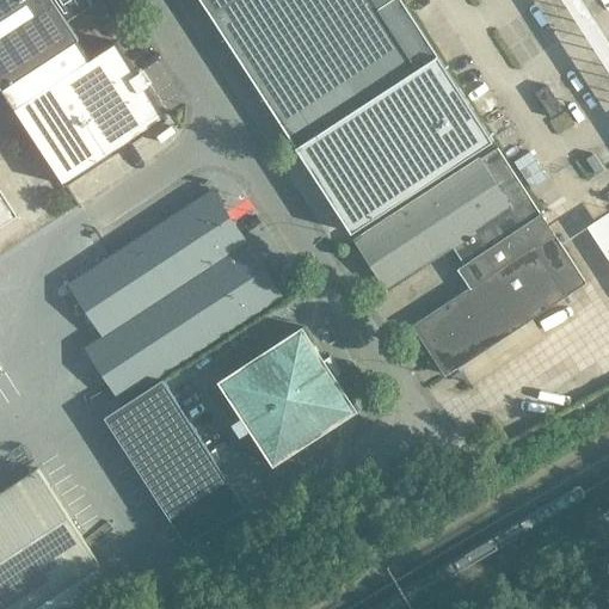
[(88,7),(84,0),(0,0),(0,92),(77,42),(65,23),(88,7)]
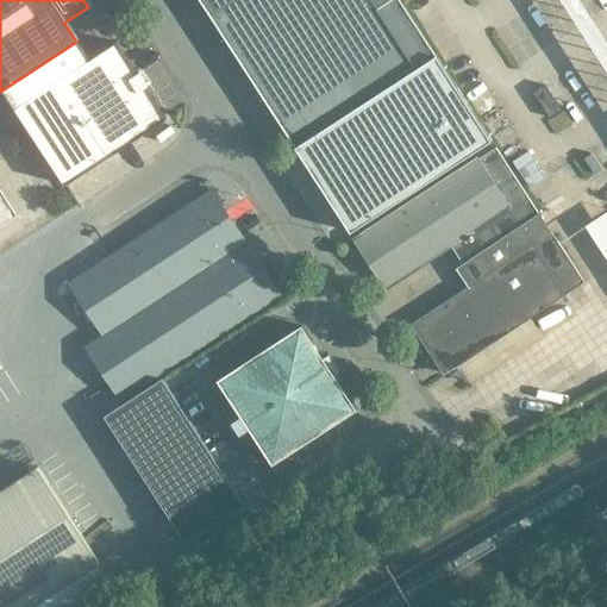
[(196,0),(207,16),(230,0),(196,0)]
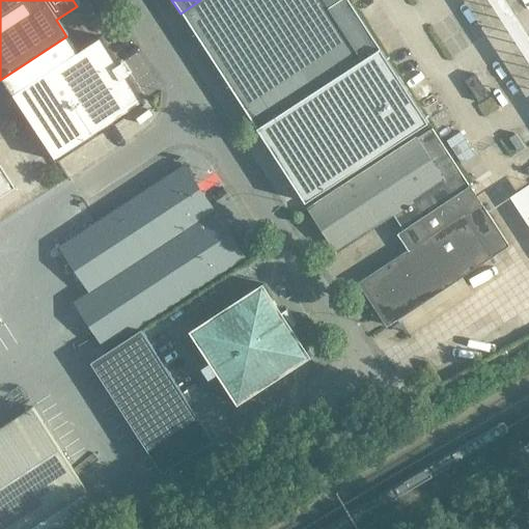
[(343,0),(200,0),(181,14),(256,129),(377,50),(343,0)]
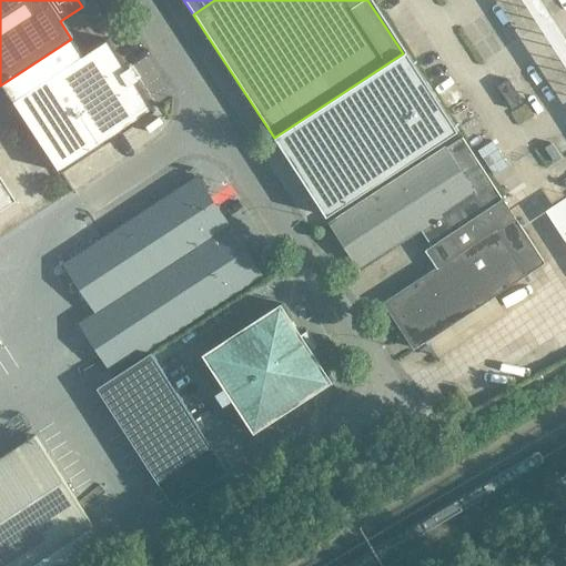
[(117,21),(103,29),(114,50),(128,43),(117,21)]
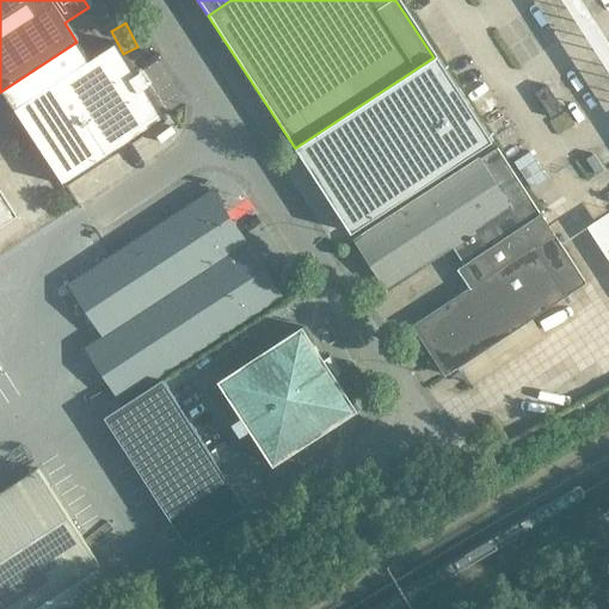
[(164,122),(115,47),(13,114),(62,189),(164,122)]
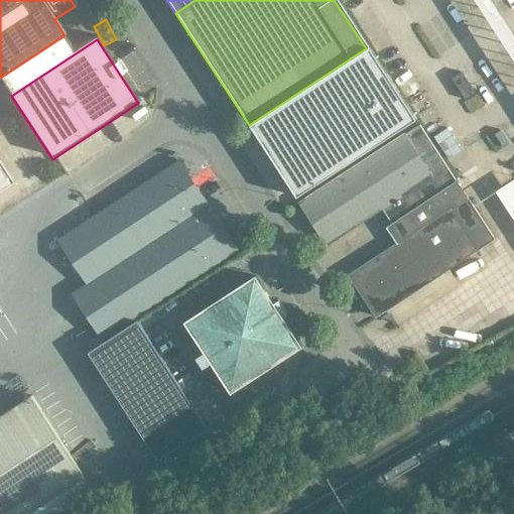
[(366,48),(249,125),(248,126),(248,127),(249,127),(250,126),(264,149),(288,185),(290,189),(298,201),(400,135),(415,125),(366,48)]
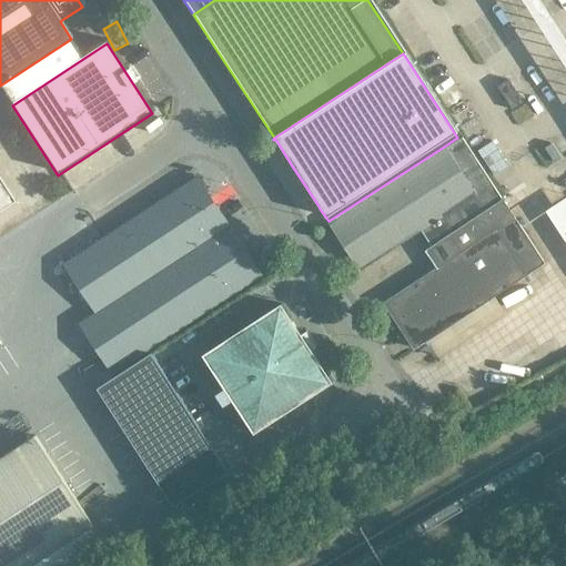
[(505,83),(495,90),(509,113),(519,107),(505,83)]
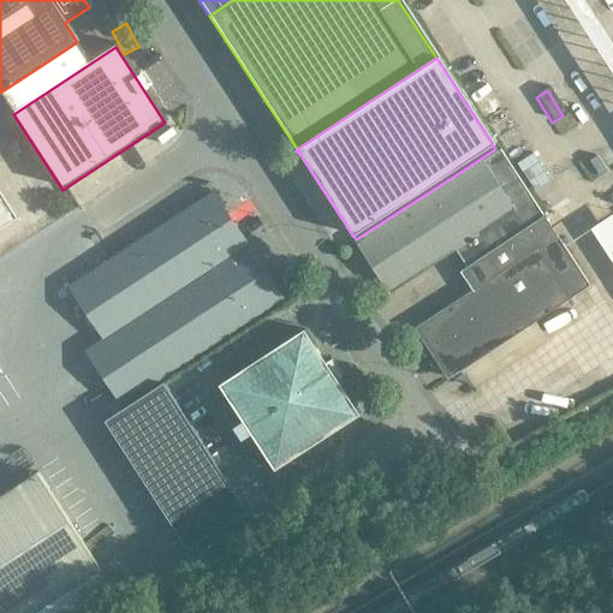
[(541,219),(495,149),(477,161),(478,162),(430,195),(441,212),(427,221),(435,234),(421,244),(433,262),(450,250),(462,269),(541,219)]
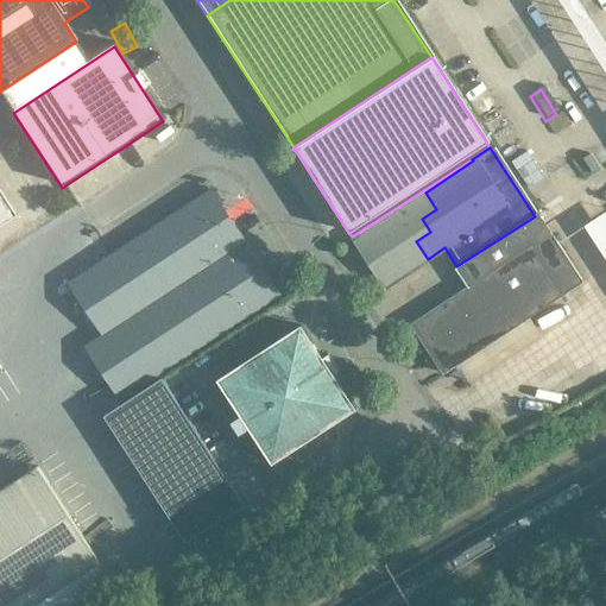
[(298,199),(307,214),(319,207),(310,191),(298,199)]
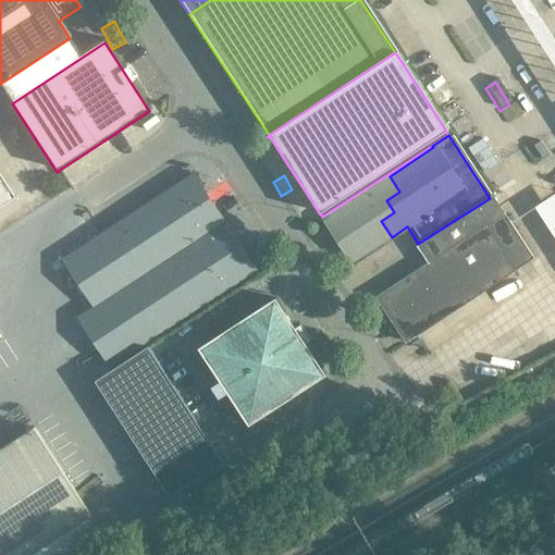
[(60,331),(76,320),(109,369),(255,274),(190,176),(27,283),(60,331)]
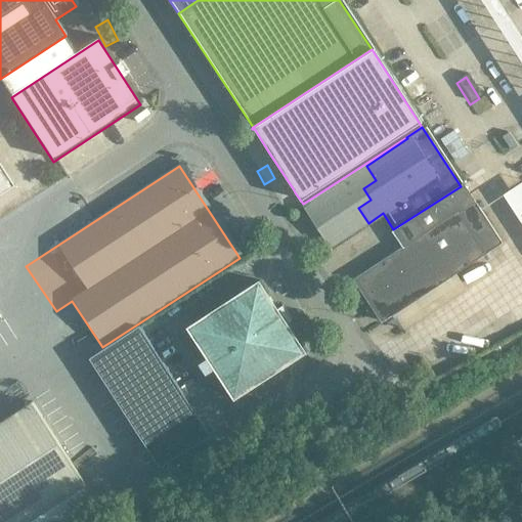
[(376,180),(366,166),(304,207),(331,248),(368,223),(358,208),(371,200),(363,188),(376,180)]
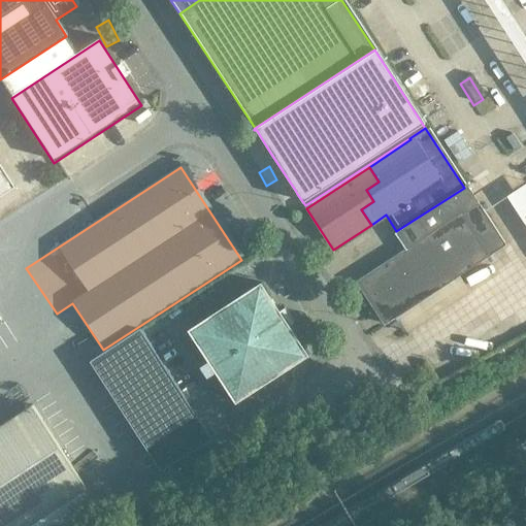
[(0,198),(12,190),(0,170),(0,198)]
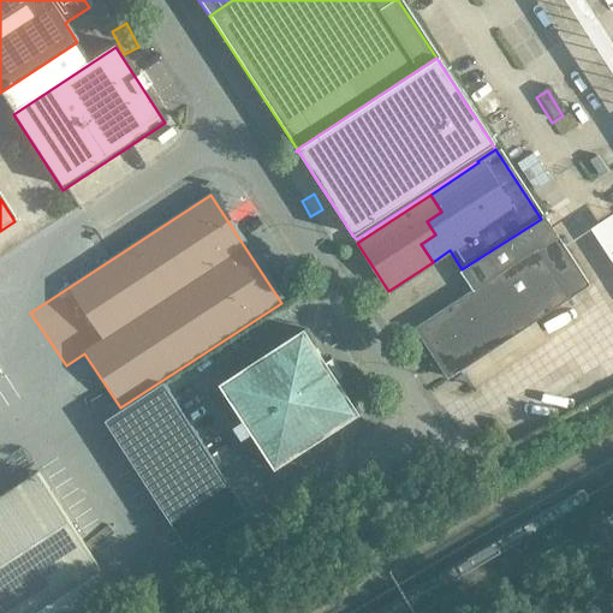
[(549,289),(575,272),(541,219),(462,269),(459,272),(471,291),(414,328),(428,350),(457,331),(459,334),(543,279),(549,289)]
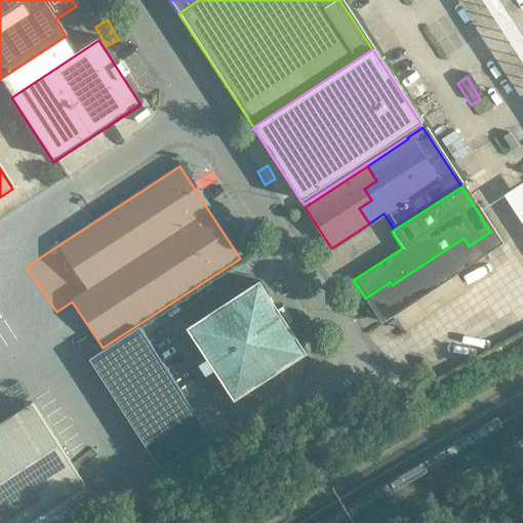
[(381,324),(499,246),(490,232),(469,246),(464,238),(392,285),(390,282),(365,298),(381,324)]
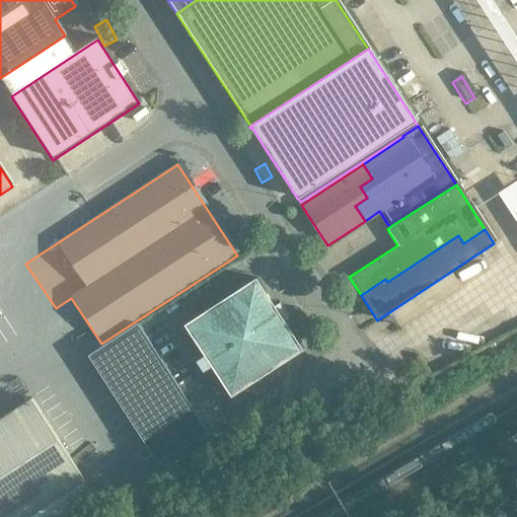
[(490,260),(508,245),(503,238),(485,253),(490,260)]
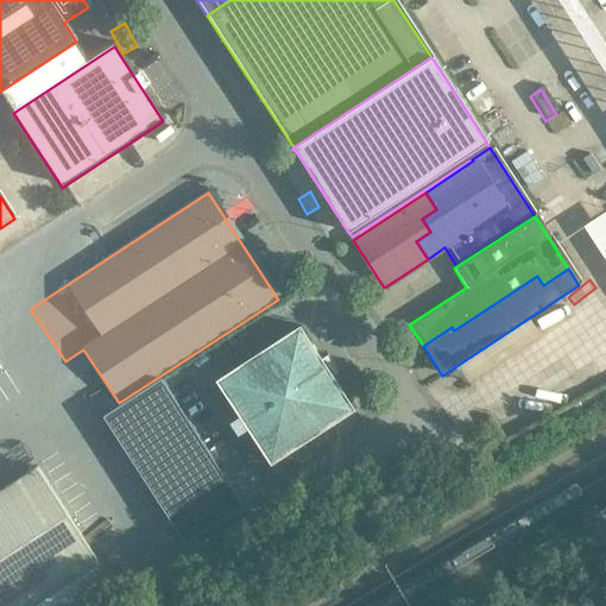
[(317,361),(298,328),(218,382),(271,462),(352,410),(328,379),(336,373),(326,357),(317,361)]
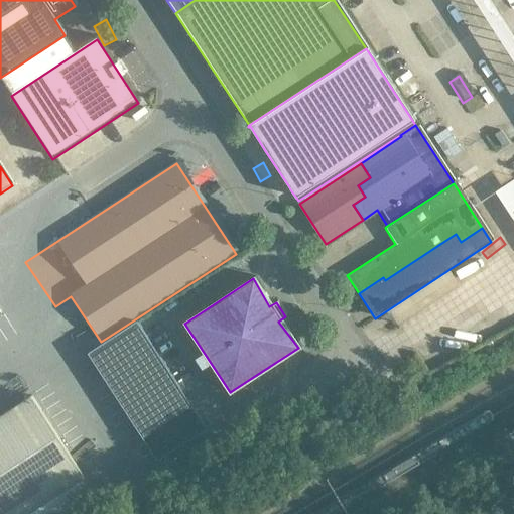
[(485,306),(491,319),(509,310),(502,298),(485,306)]
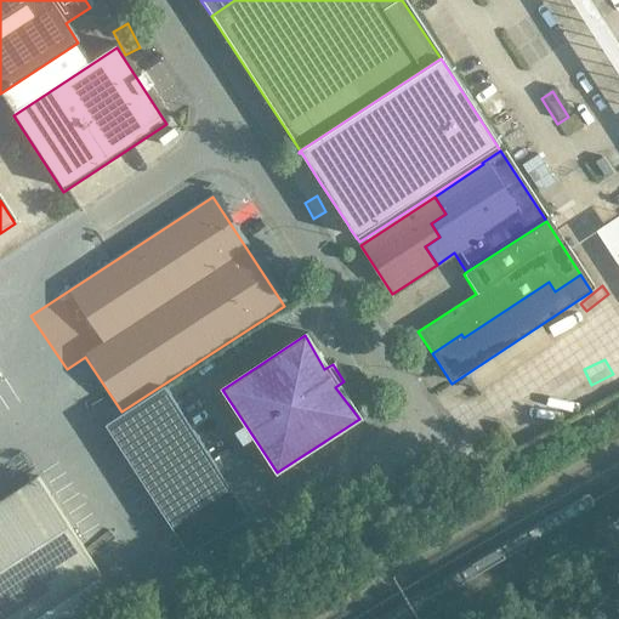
[(61,395),(64,407),(84,399),(80,387),(61,395)]
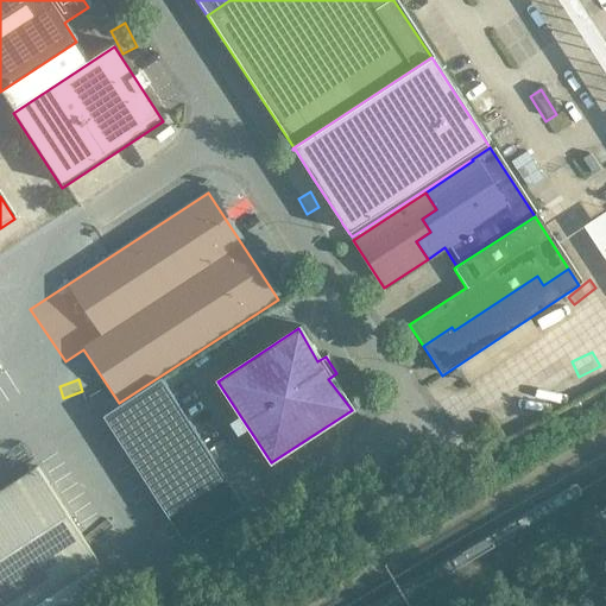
[(101,420),(183,544),(239,507),(157,382),(101,420)]
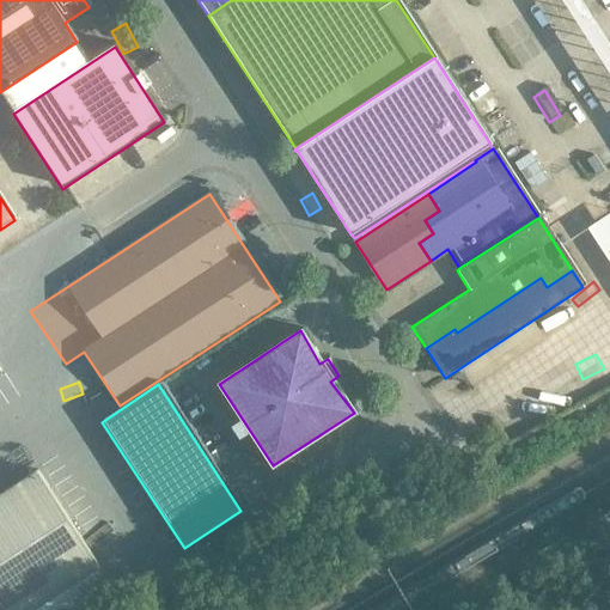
[(36,609),(98,571),(35,474),(0,495),(0,609),(36,609)]
